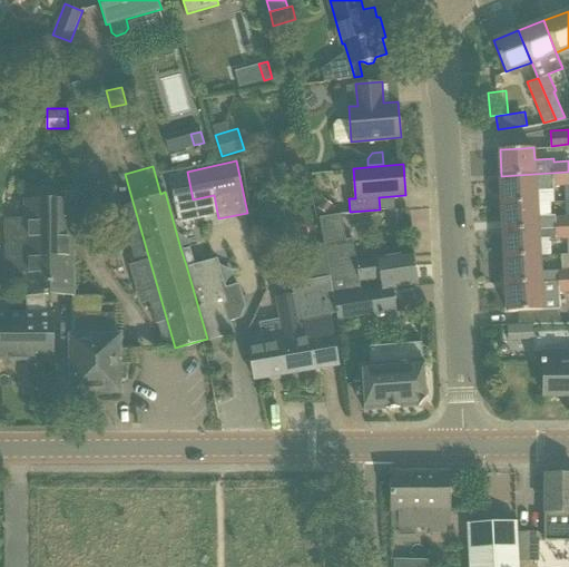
[(553,185),(568,184),(568,172),(501,176),(502,203),(537,202),(536,189),(553,189),(553,185)]
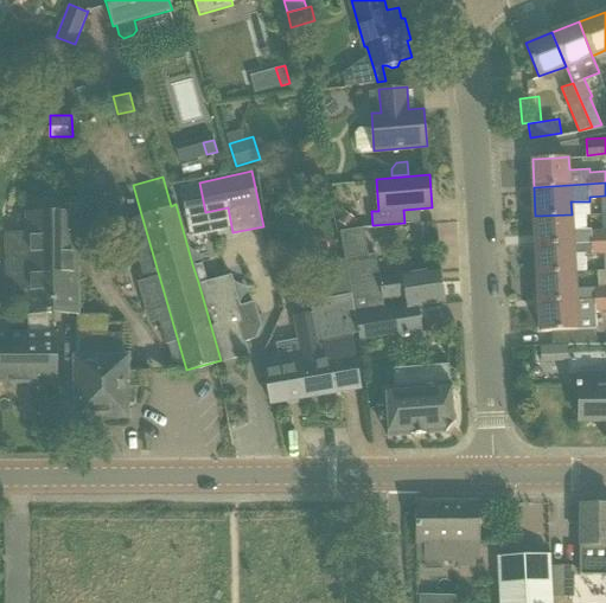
[(348,224),(353,215),(345,210),(339,219),(348,224)]
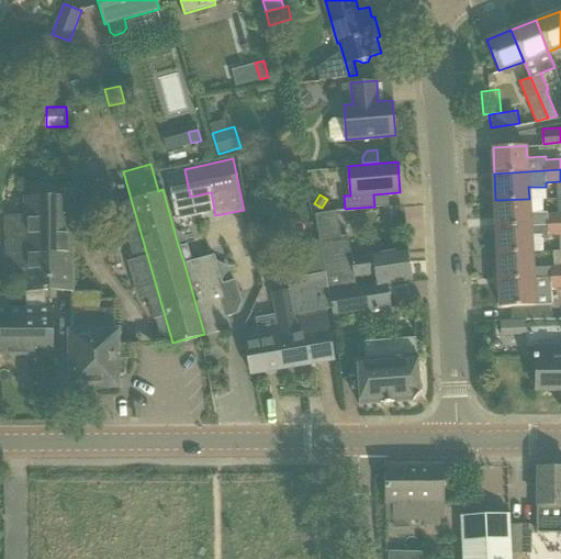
[(24,277),(25,288),(47,288),(71,288),(70,199),(24,199),(24,216),(4,216),(6,277),(24,277)]
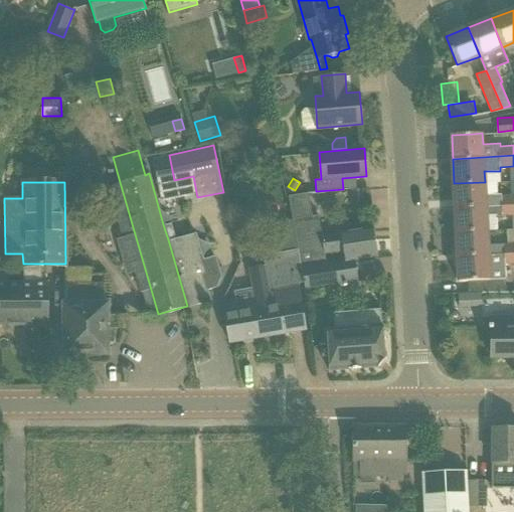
[(502,205),(513,204),(513,193),(502,194),(502,193),(485,194),(485,182),(454,183),(455,207),(486,206),(502,205)]
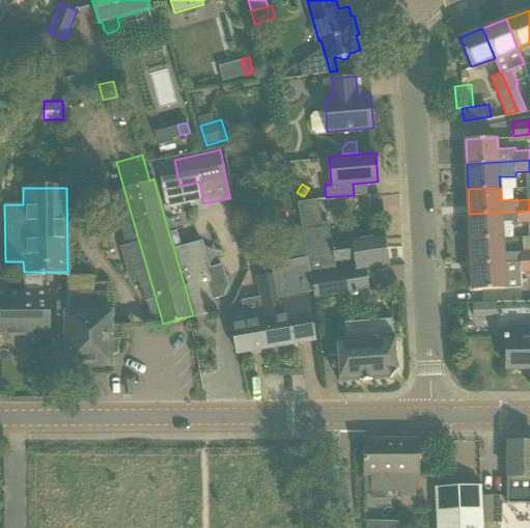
[(377,210),(375,194),(362,196),(363,211),(377,210)]
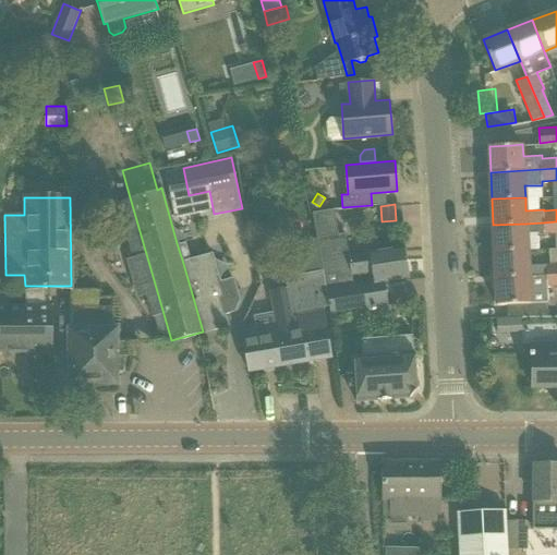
[(323,270),(322,270),(325,288),(354,284),(353,276),(373,273),(374,280),(375,280),(375,281),(385,280),(409,276),(404,246),(370,252),(370,253),(349,255),(346,232),(339,233),(335,208),(313,212),(323,270)]
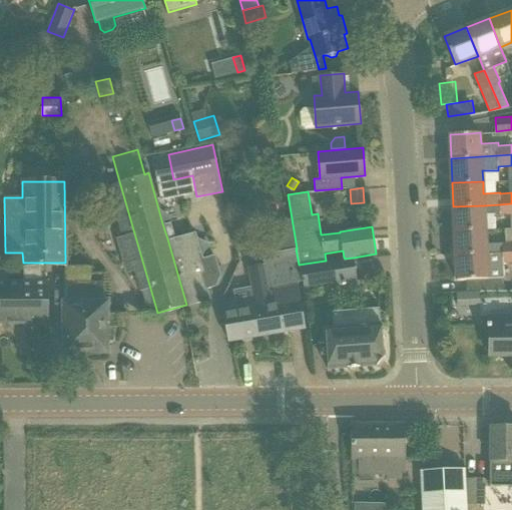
[(501,214),(510,213),(511,213),(511,203),(500,204),(501,214)]
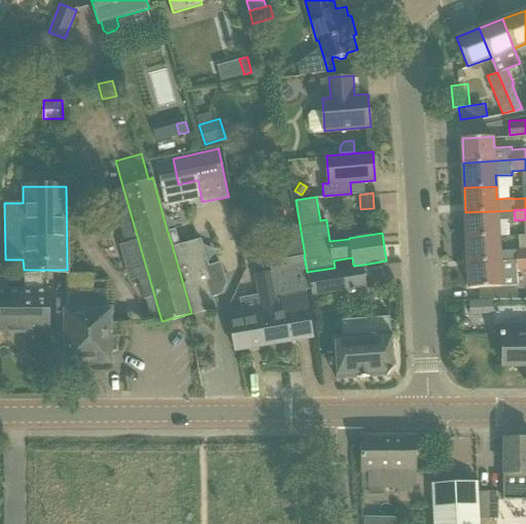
[(498,236),(498,220),(515,220),(514,210),(497,211),(465,212),(467,237),(498,236)]
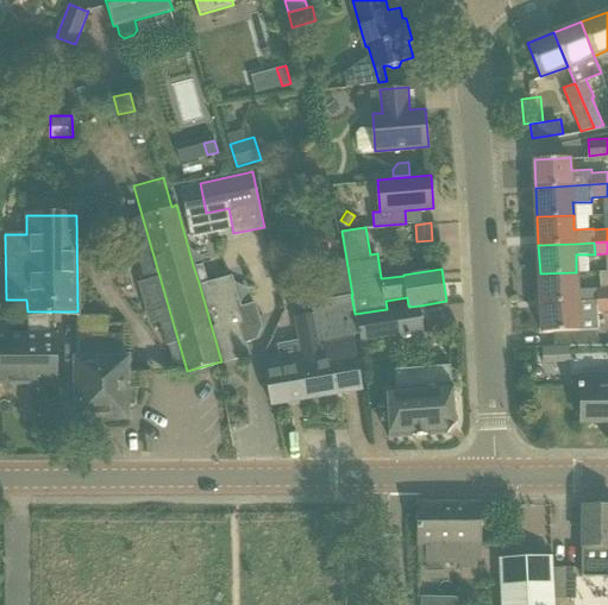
[(232,273),(208,281),(202,262),(193,265),(221,361),(250,353),(246,340),(256,338),(263,326),(256,301),(240,304),(237,294),(232,273)]
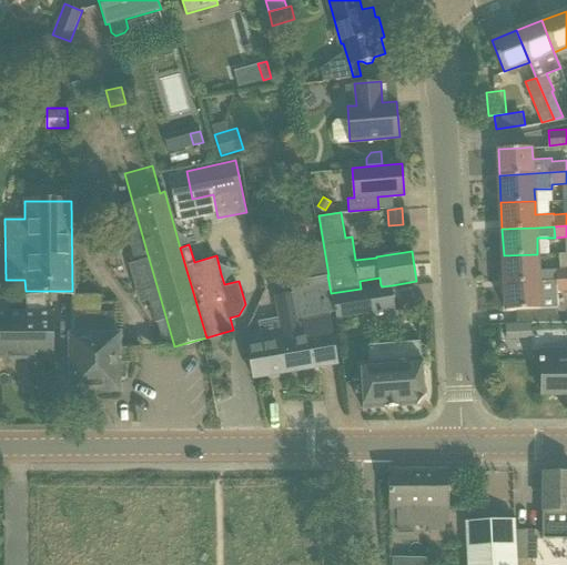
[(566,266),(538,269),(537,254),(504,255),(505,283),(566,279),(566,266)]
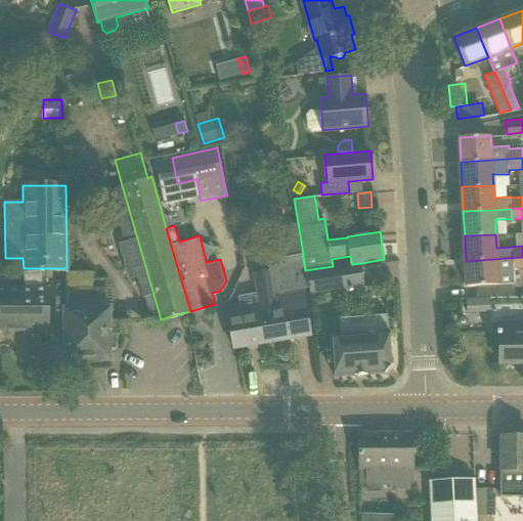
[(302,288),(308,287),(305,270),(302,254),(268,261),(269,270),(254,273),(257,294),(238,298),(240,304),(228,306),(234,348),(311,335),(302,288)]
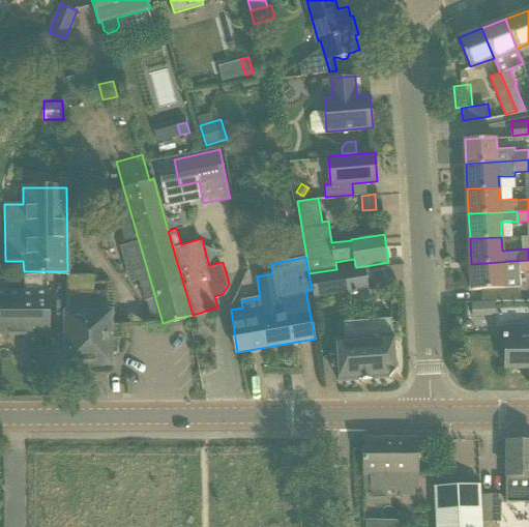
[(528,260),(471,264),(472,289),(482,288),(482,300),(497,299),(521,297),(520,271),(528,270),(528,260)]
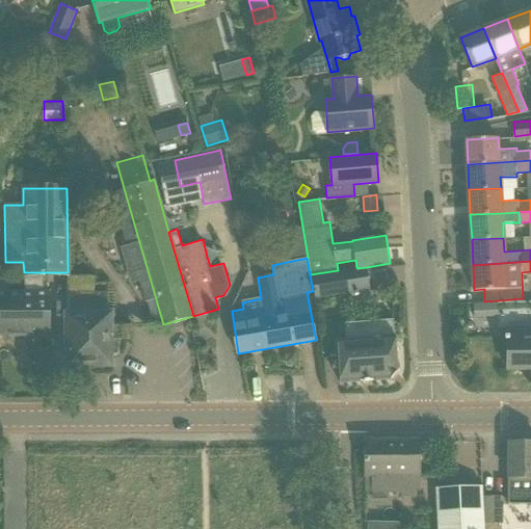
[(338,270),(310,274),(313,291),(314,297),(370,288),(367,267),(357,268),(357,267),(356,267),(356,268),(338,271),(338,270)]
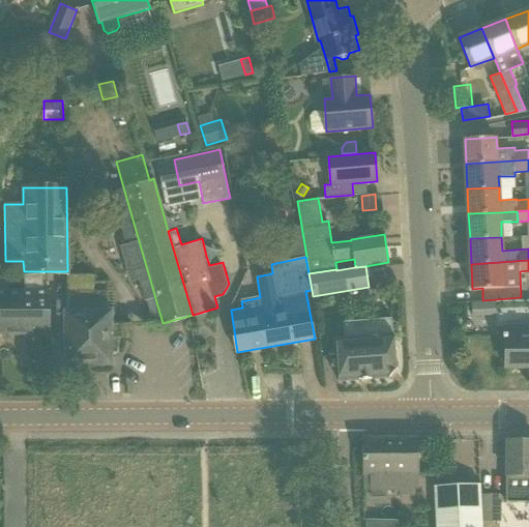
[(45,289),(45,271),(24,271),(24,290),(0,290),(0,333),(51,333),(51,289),(45,289)]
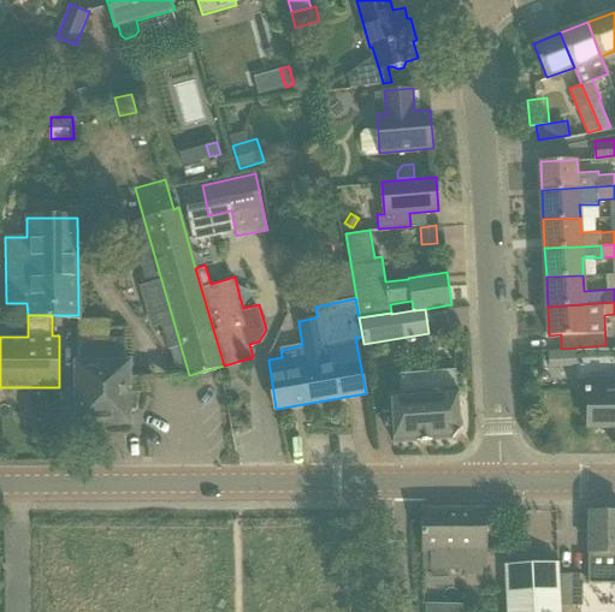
[(141,373),(125,373),(125,336),(80,336),(80,421),(126,420),(126,408),(139,408),(139,390),(141,390),(141,373)]
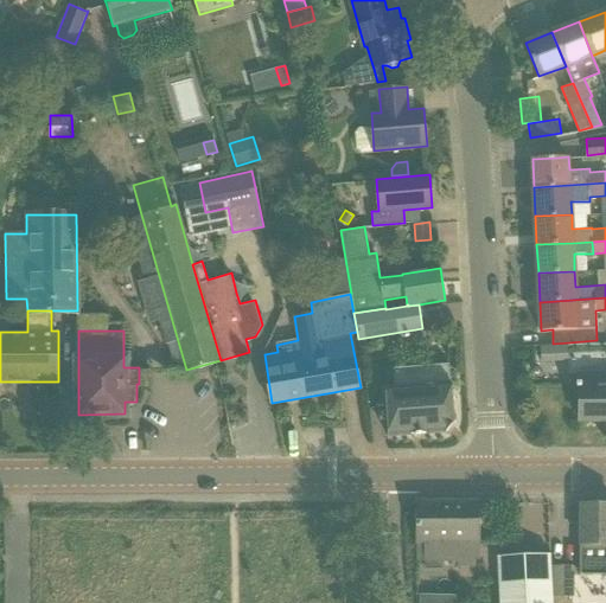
[(605,340),(597,340),(569,342),(569,353),(605,352),(605,340)]
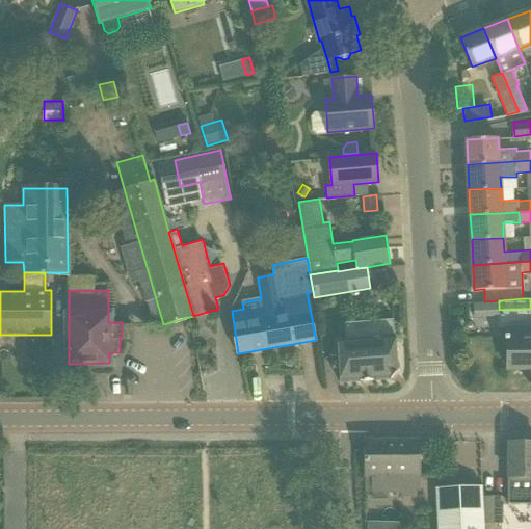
[(474,315),(482,315),(481,301),(473,301),(474,315)]
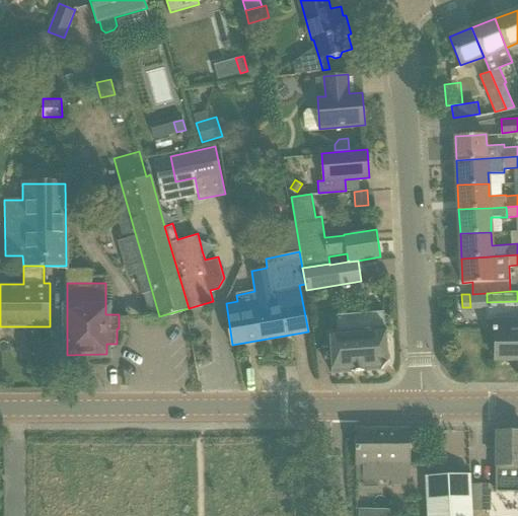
[(385,327),(384,314),(384,310),(335,314),(337,330),(328,332),(333,373),(336,372),(353,371),(353,372),(363,371),(363,370),(381,369),(382,370),(388,362),(388,361),(386,327),(385,327)]
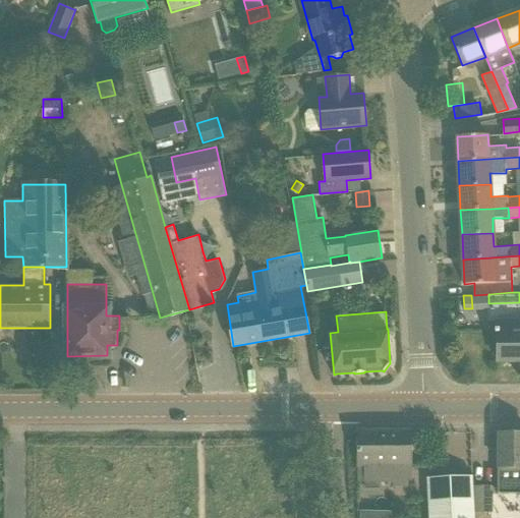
[(498,360),(519,359),(519,319),(497,320),(497,328),(495,328),(496,332),(498,332),(498,360)]
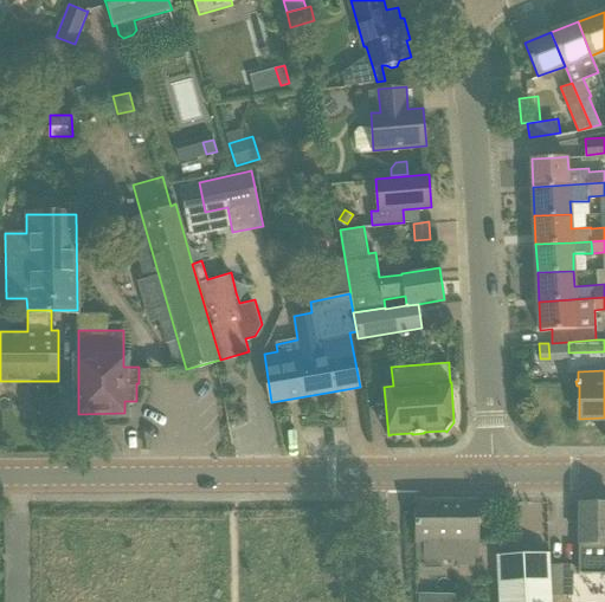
[(416,499),(416,541),(417,541),(425,541),(425,558),(458,558),(458,565),(474,565),(474,558),(478,558),(478,502),(478,500),(478,499),(442,499),(416,499)]
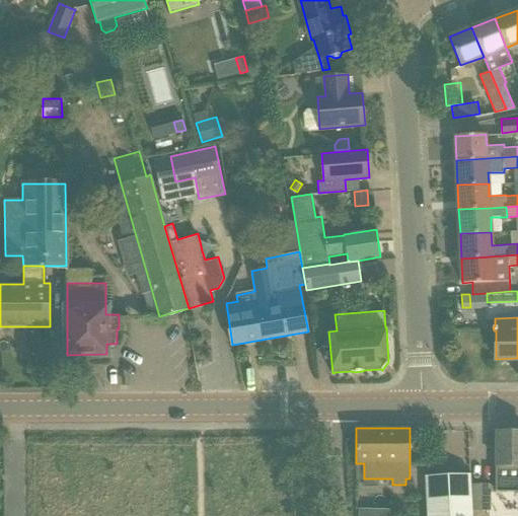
[(517,431),(497,431),(497,465),(494,465),(494,491),(517,491),(517,431)]
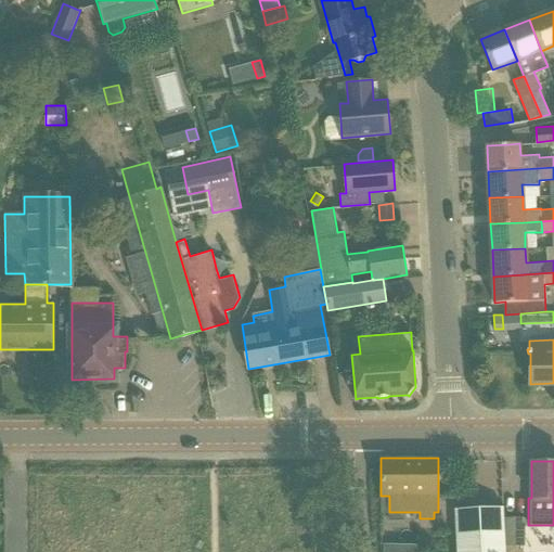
[(454,508),(456,551),(504,551),(503,508),(503,505),(501,505),(501,506),(456,509),(456,508),(454,508)]
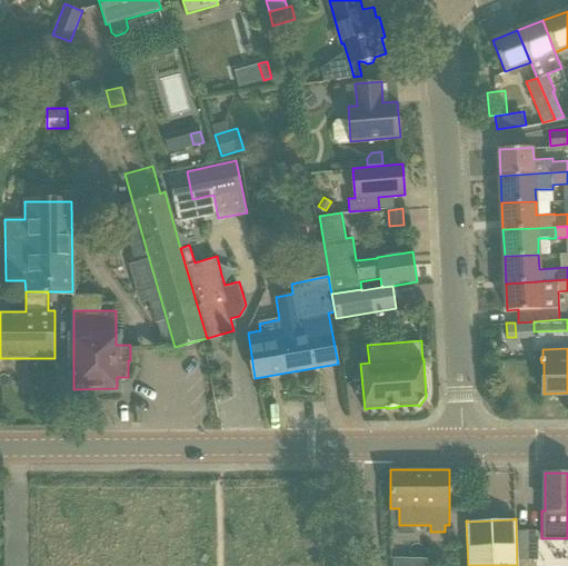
[(518,558),(537,558),(537,530),(518,530),(518,558)]
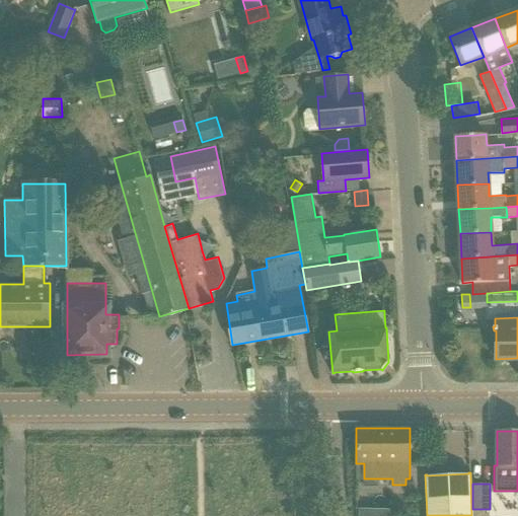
[(389,515),(389,505),(360,505),(359,515),(389,515)]
